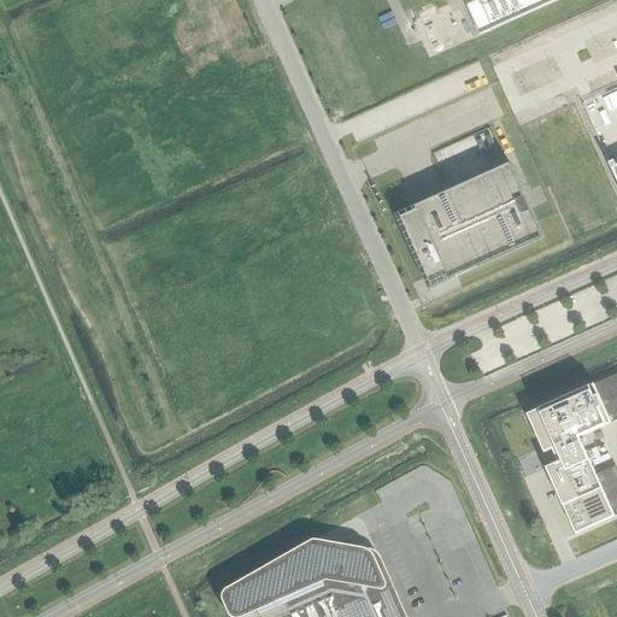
[(464,0),(481,34),(556,0),(464,0)]
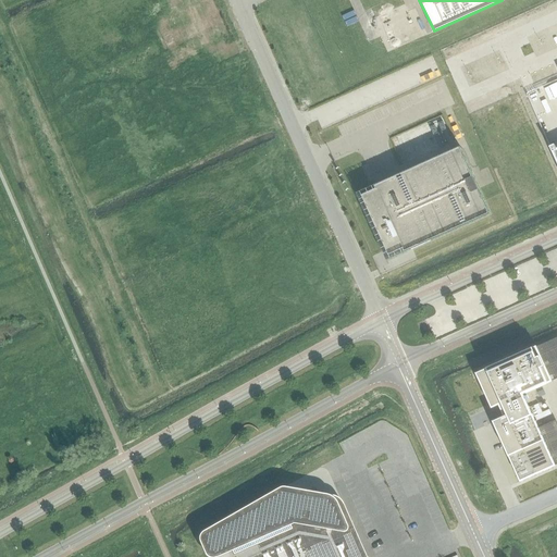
[(410,247),(411,249),(490,214),(460,148),(375,187),(376,189),(362,196),(373,221),(390,257),(398,252),(410,247)]
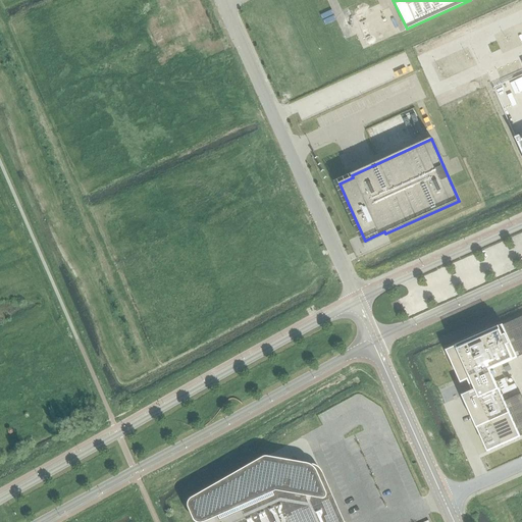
[(499,327),(447,351),(459,377),(459,378),(461,383),(468,379),(473,390),(462,396),(463,396),(463,398),(464,398),(484,442),(484,444),(487,451),(487,452),(517,438),(516,437),(521,434),(521,397),(521,395),(505,402),(502,396),(517,388),(515,383),(500,390),(490,370),(521,355),(521,317),(499,327)]
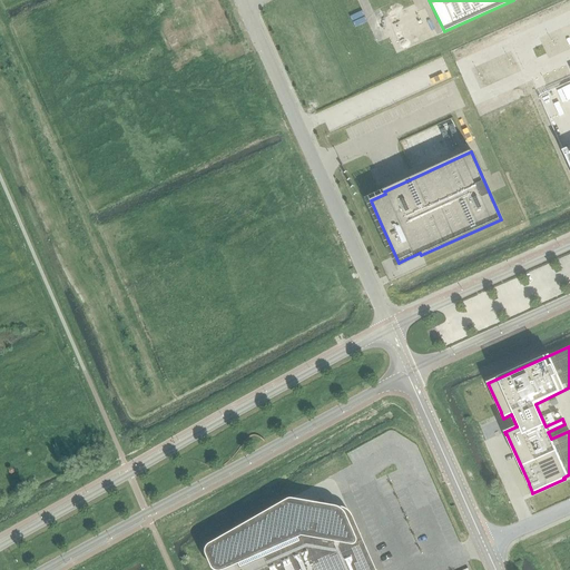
[(204,548),(204,551),(204,554),(207,566),(208,568),(209,568),(209,569),(210,569),(373,569),(362,542),(350,516),(350,514),(349,513),(349,512),(347,512),(346,511),(345,510),(344,509),(343,508),(342,508),(341,508),(334,507),(332,505),(304,501),(300,500),(290,499),(288,498),(287,498),(286,498),(286,499),(285,499),(284,499),(207,543),(205,546),(204,548)]
